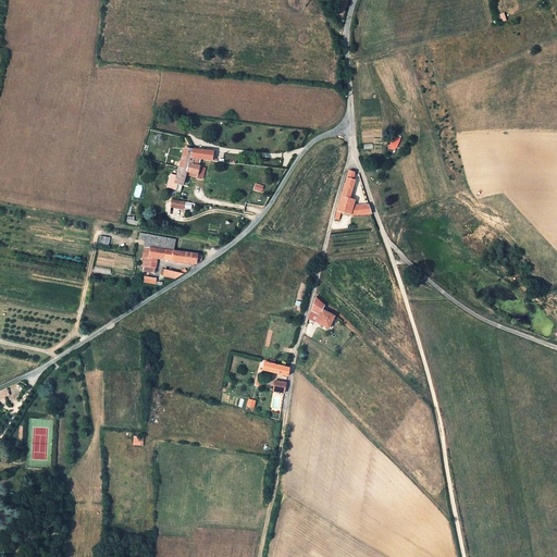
[(388,147),(394,150),(398,146),(400,136),(392,135),(388,147)]
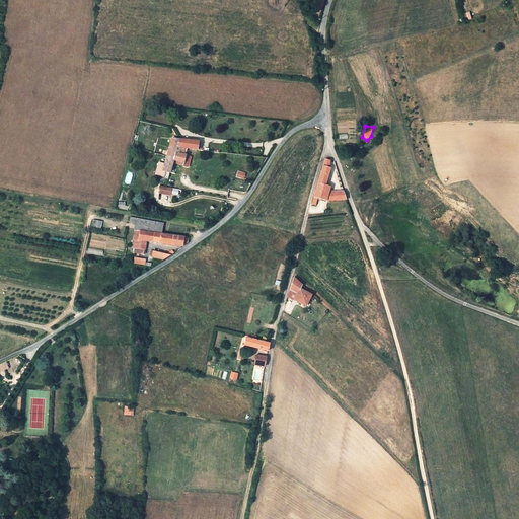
[(171,138),(169,146),(177,147),(179,139),(171,138)]
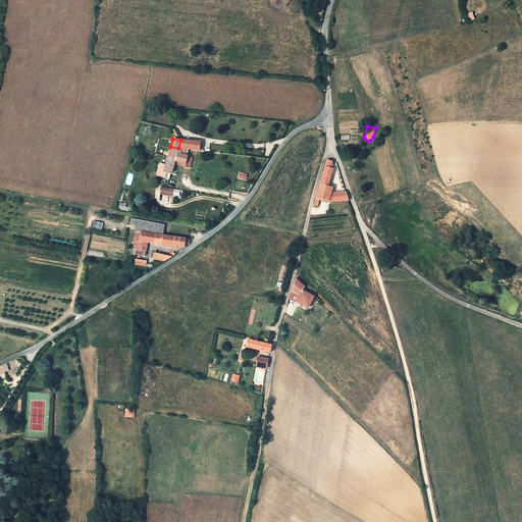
[(199,142),(180,140),(178,148),(188,149),(198,151),(199,142)]
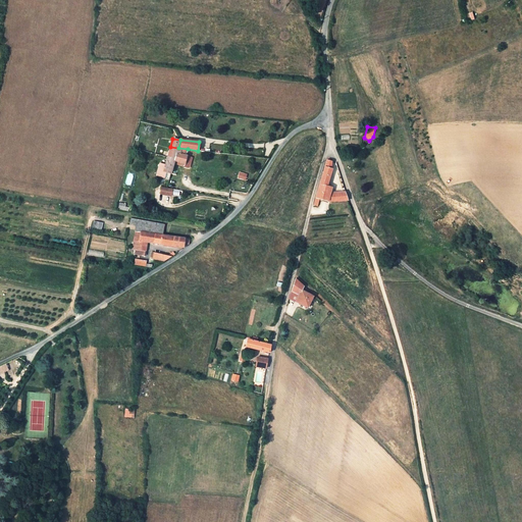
[(170,147),(168,153),(187,156),(188,149),(178,148),(170,147)]
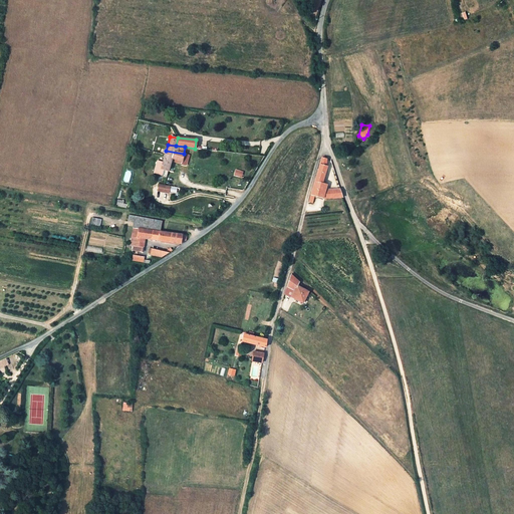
[(173,158),(172,161),(181,164),(184,154),(166,151),(164,156),(173,158)]
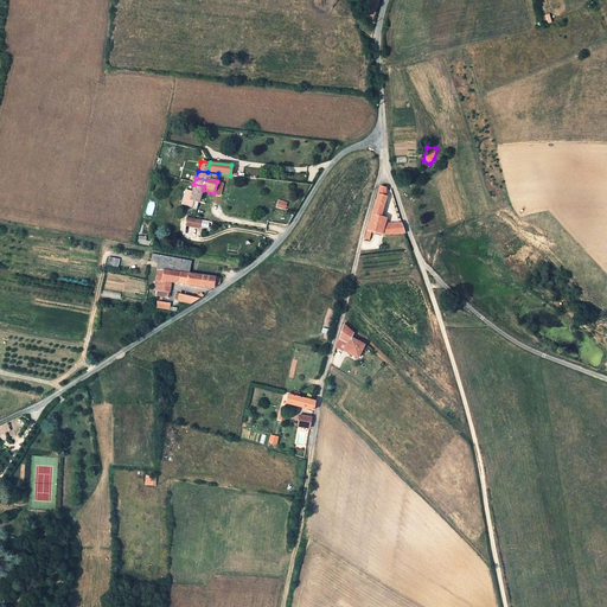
[(204,186),(193,184),(191,193),(183,191),(179,204),(190,208),(192,199),(198,202),(203,190),(204,186)]
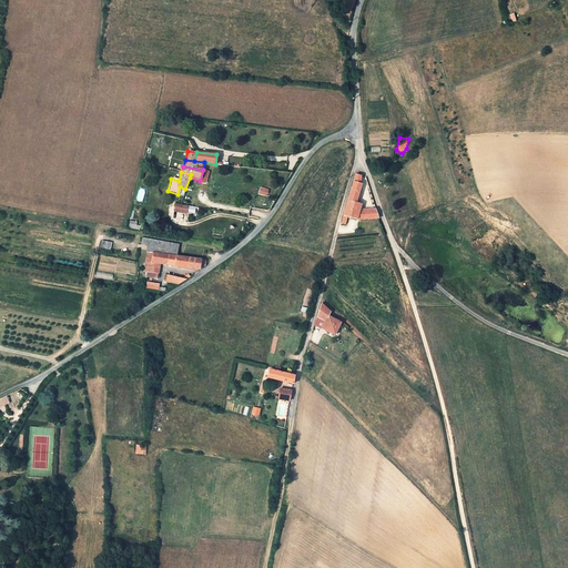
[(348,200),(357,202),(362,184),(359,183),(362,175),(356,174),(348,200)]
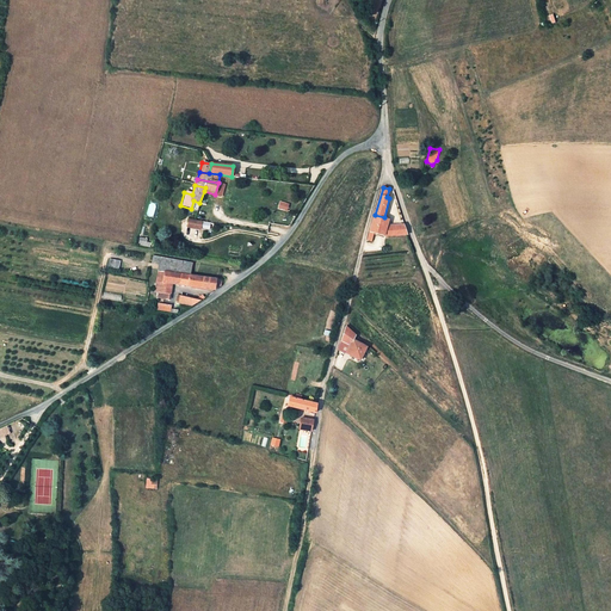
[(290,204),(281,201),(278,208),(288,211),(290,204)]
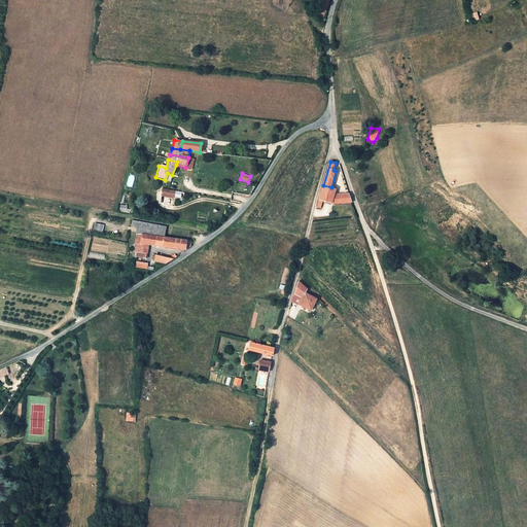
[(318,201),(322,201),(331,203),(334,196),(336,189),(331,187),(323,185),(321,190),(318,201)]
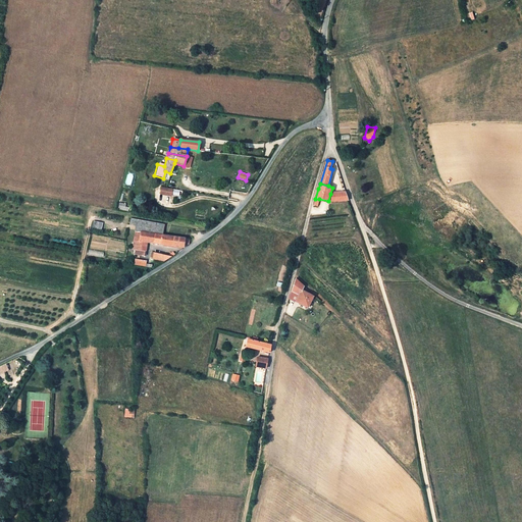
[(345,192),(337,193),(338,202),(348,201),(345,192)]
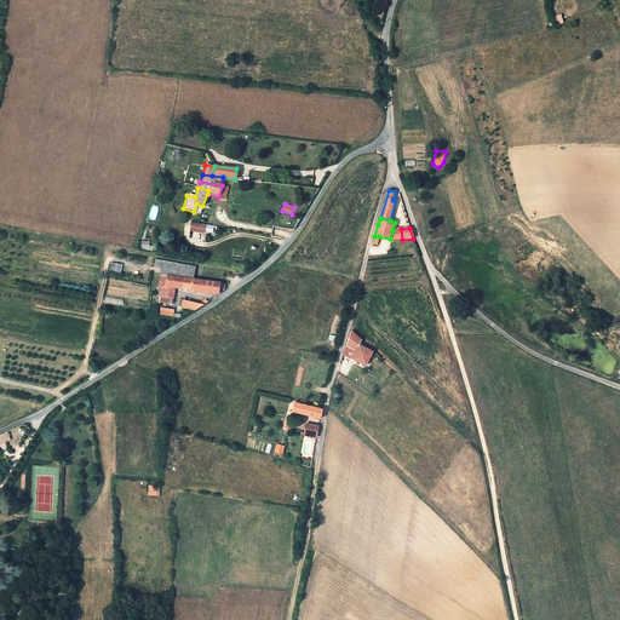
[(392,230),(390,239),(402,240),(401,229),(392,230)]
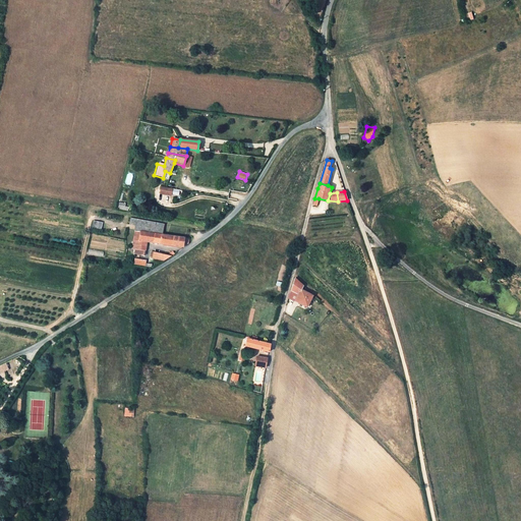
[(126,204),(120,203),(118,210),(128,211),(129,207),(126,207),(126,204)]
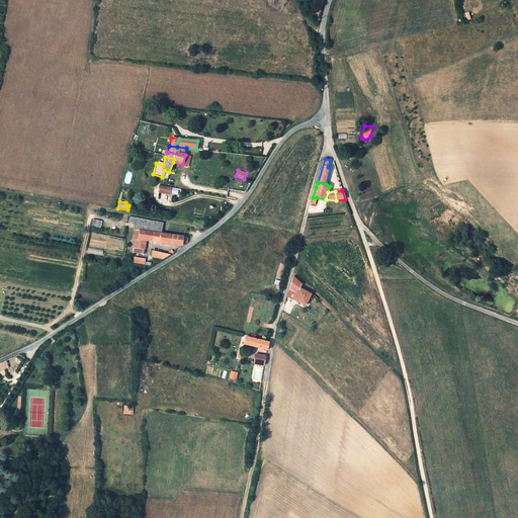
[(128,223),(135,225),(141,226),(142,219),(130,217),(128,223)]
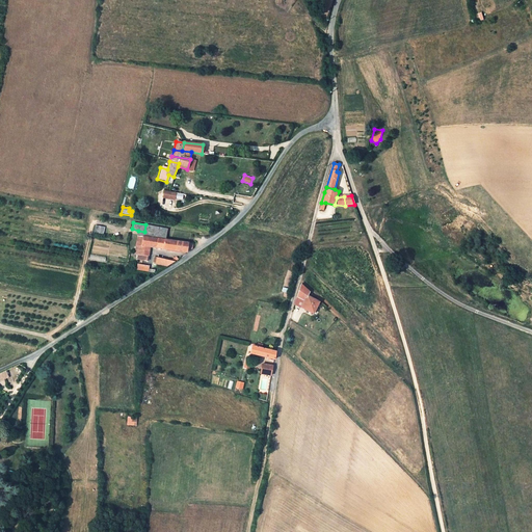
[(144,232),(138,231),(135,254),(140,255),(141,249),(141,246),(150,247),(186,254),(188,251),(191,249),(192,248),(192,243),(165,240),(168,229),(145,224),(144,232)]
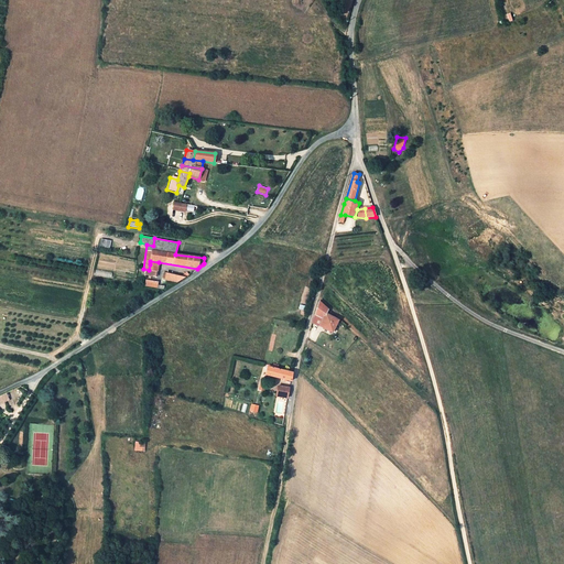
[(111,240),(101,239),(99,249),(109,250),(111,240)]
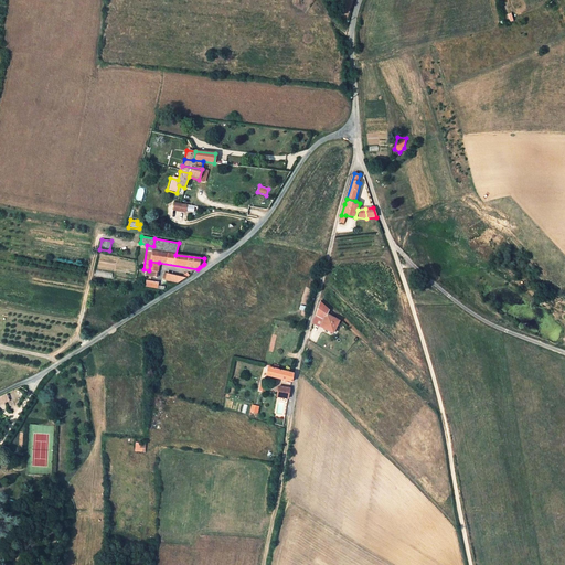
[(162,279),(177,283),(180,281),(189,276),(188,273),(181,277),(164,274),(162,279)]
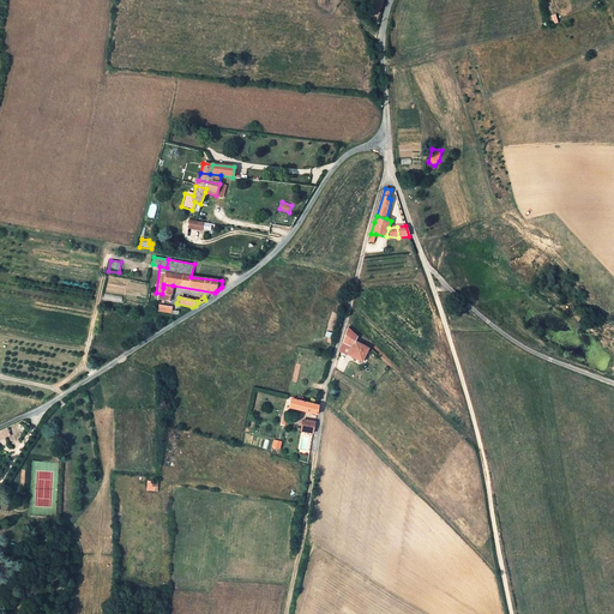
[(348,327),(339,351),(362,362),(368,349),(360,345),(362,342),(348,327)]
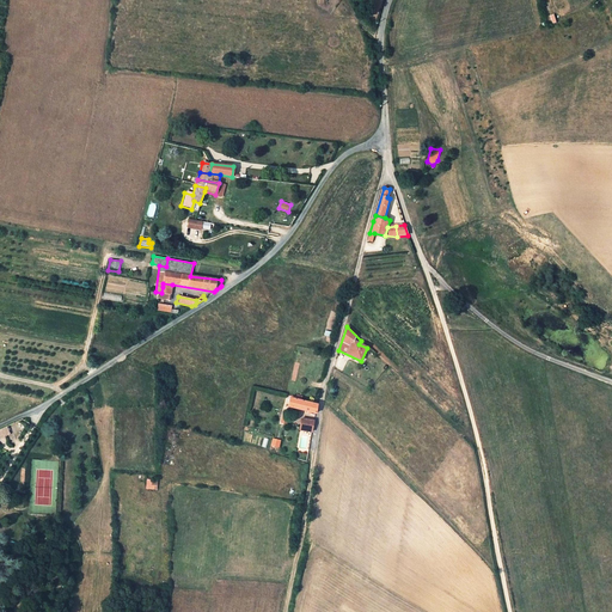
[(291,399),(288,408),(295,410),(316,414),(317,404),(297,401),(292,399),(291,399)]
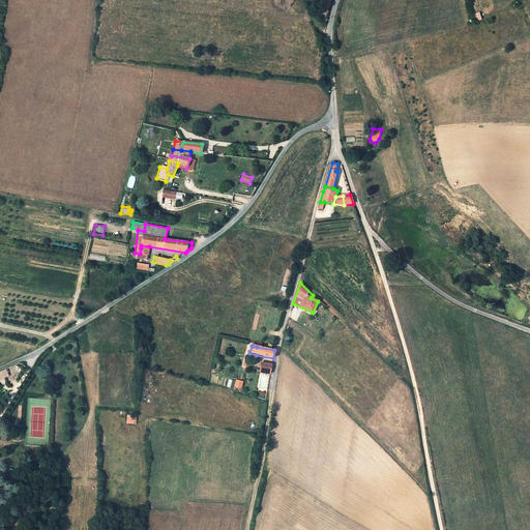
[(259,372),(270,374),(272,364),(261,362),(259,372)]
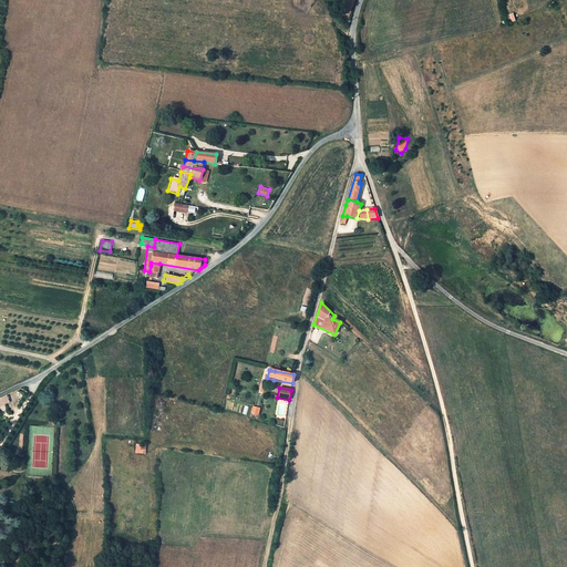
[(7,394),(0,397),(0,405),(10,402),(7,394)]
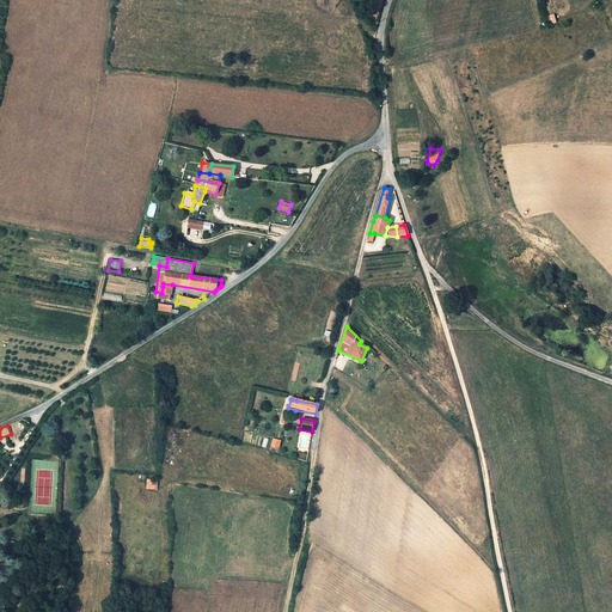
[(280,447),(281,440),(273,438),(271,446),(280,447)]
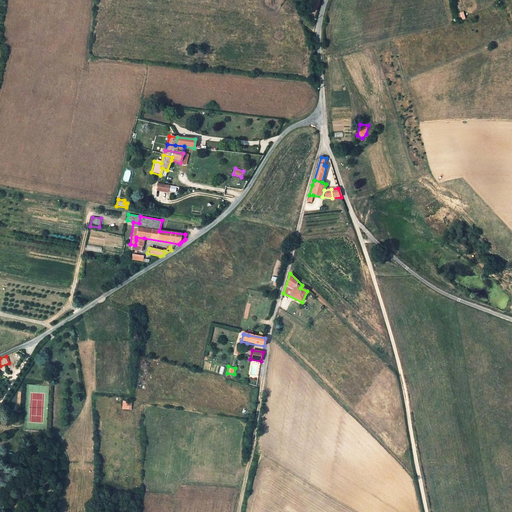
[(132,409),(132,401),(122,401),(122,409),(132,409)]
